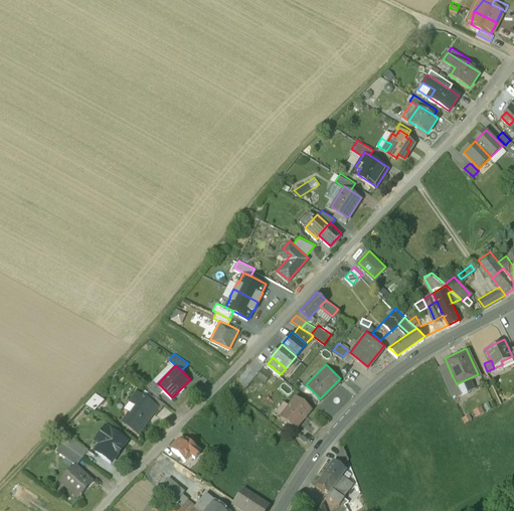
[(258,373),(266,379),(271,373),(263,367),(258,373)]
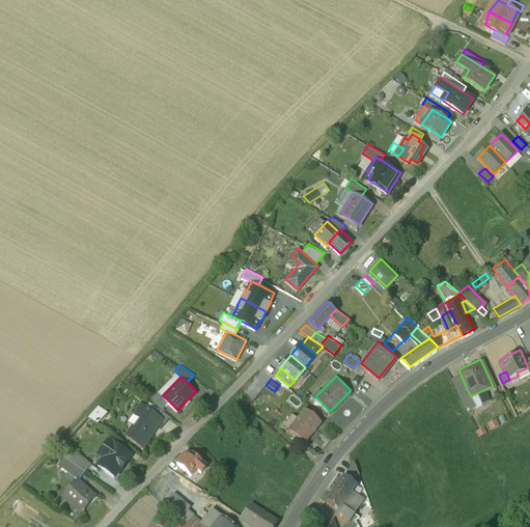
[(257,389),(254,393),(268,403),(270,398),(257,389)]
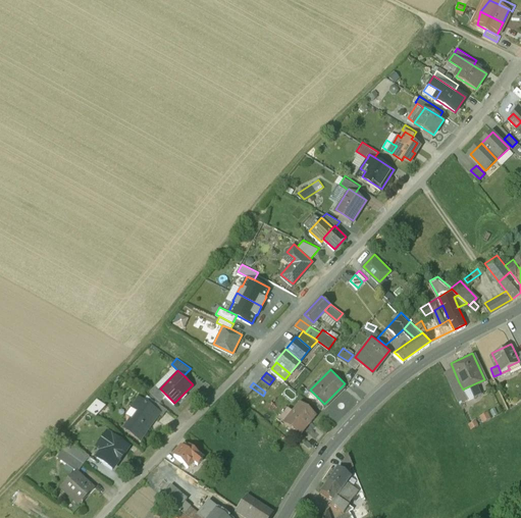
[(459,382),(452,385),(459,400),(467,396),(464,389),(463,390),(459,382)]
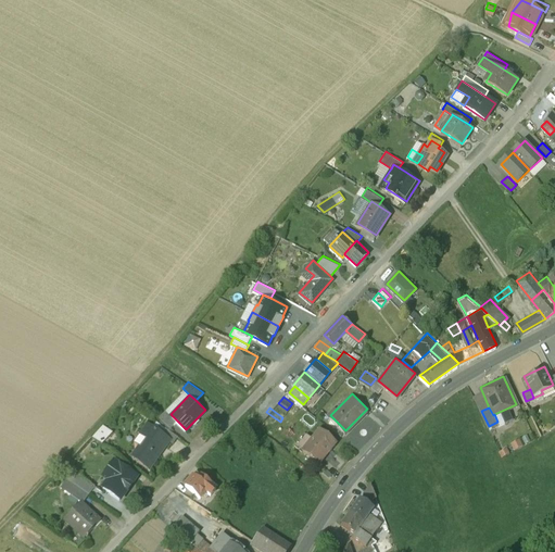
[(176,422),(166,413),(162,417),(171,426),(176,422)]
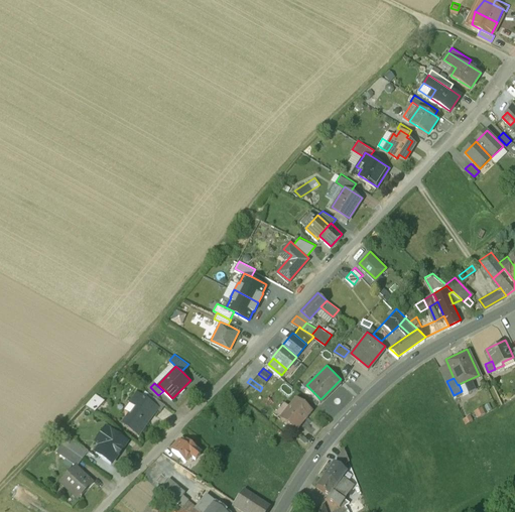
[(137,391),(130,401),(125,409),(130,412),(123,421),(139,432),(157,407),(158,406),(151,401),(137,391)]
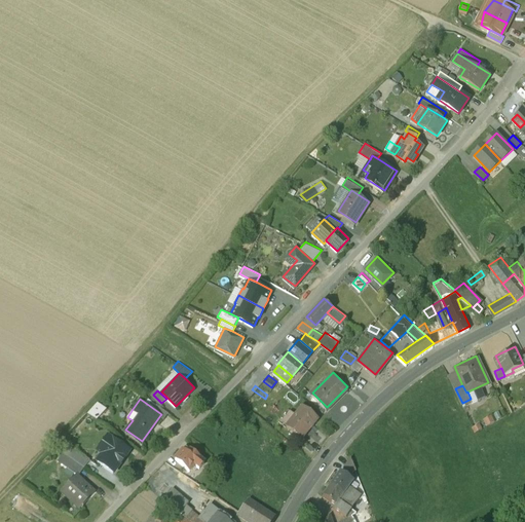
[(88,410),(97,416),(107,406),(99,400),(88,410)]
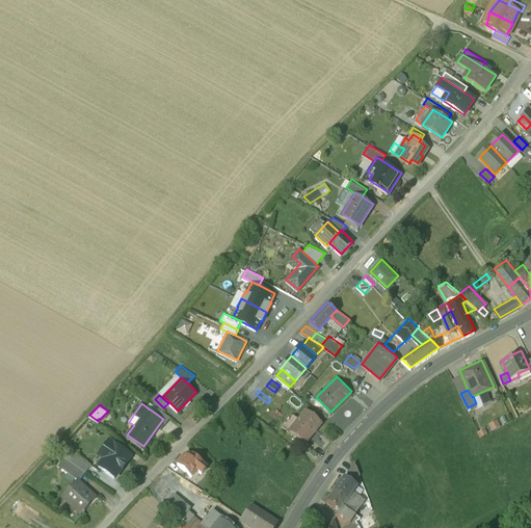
[(322,421),(306,407),(290,427),(306,441),(322,421)]
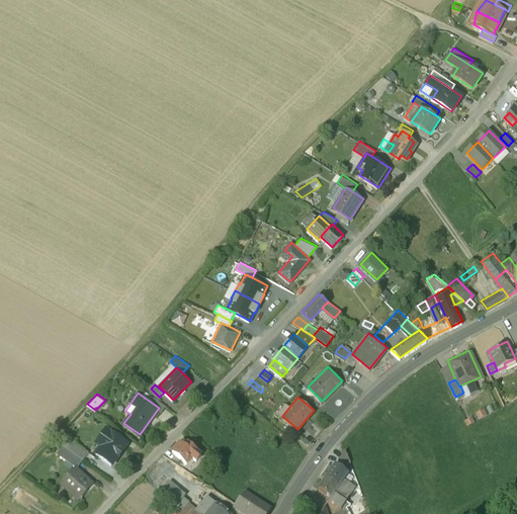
[(166,405),(155,398),(152,403),(159,408),(158,409),(162,411),(166,405)]
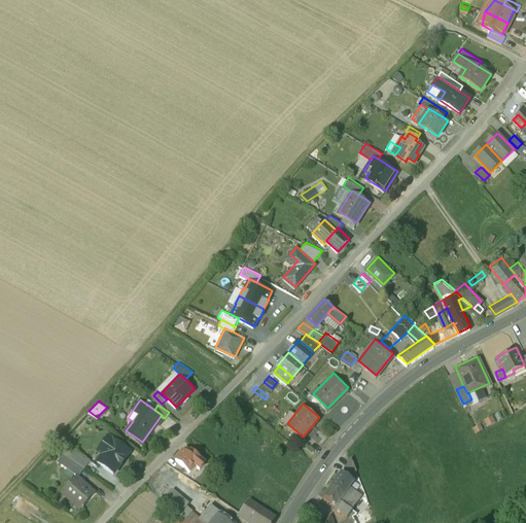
[(494,413),(485,416),(487,422),(496,419),(494,413)]
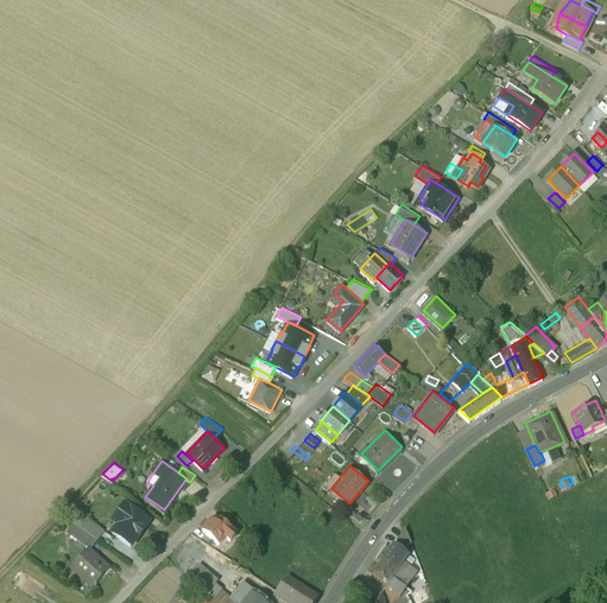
[(150,518),(126,500),(117,513),(122,518),(113,531),(132,544),(150,518)]
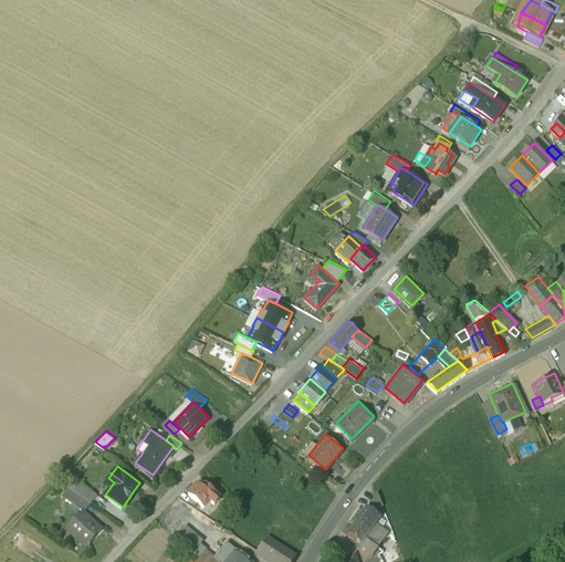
[(97,492),(81,481),(75,489),(91,501),(97,492)]
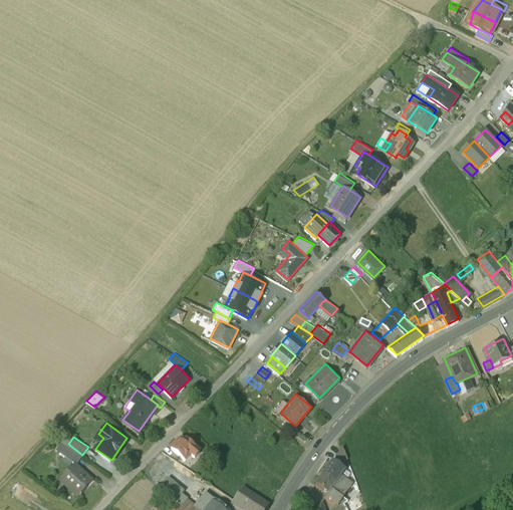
[(200,450),(187,439),(183,442),(179,439),(172,447),(186,459),(191,453),(195,456),(200,450)]
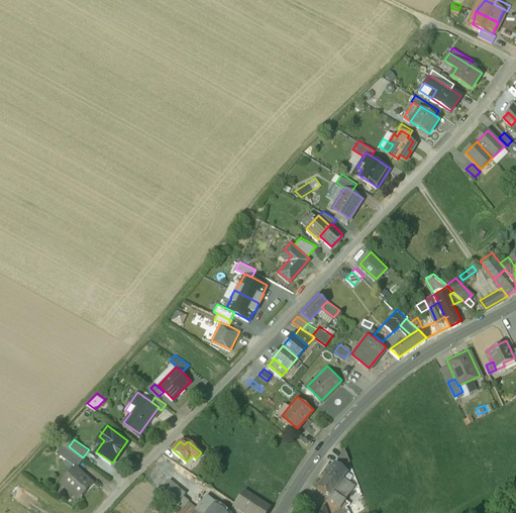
[(83,457),(63,443),(57,451),(76,465),(77,466),(83,457)]
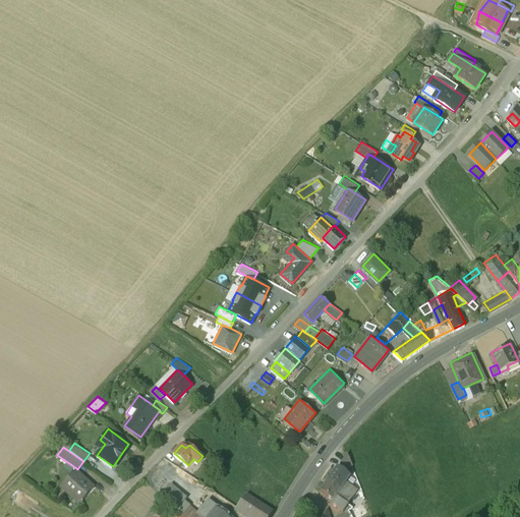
[(350,456),(348,450),(341,459),(349,465),(350,456)]
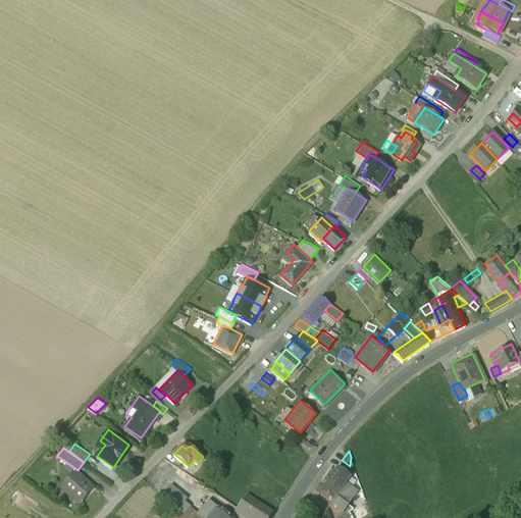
[(339,465),(329,478),(342,486),(345,482),(351,473),(339,465)]
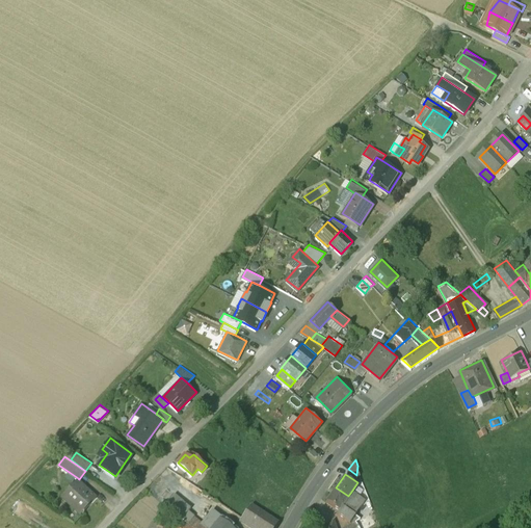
[(79,479),(78,478),(62,495),(80,512),(97,496),(79,479)]
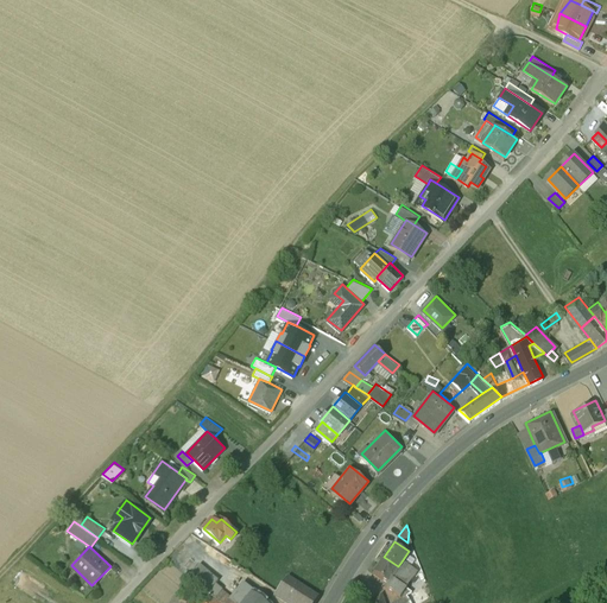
[(398,566),(384,557),(374,570),(389,579),(386,583),(400,592),(406,584),(392,575),(398,566)]
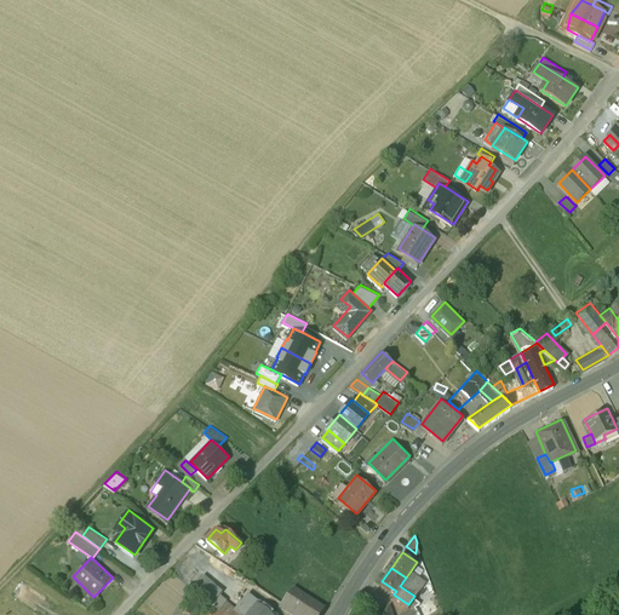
[(229,614),(236,607),(219,595),(223,590),(204,573),(193,586),(204,596),(218,608),(227,614),(229,614)]
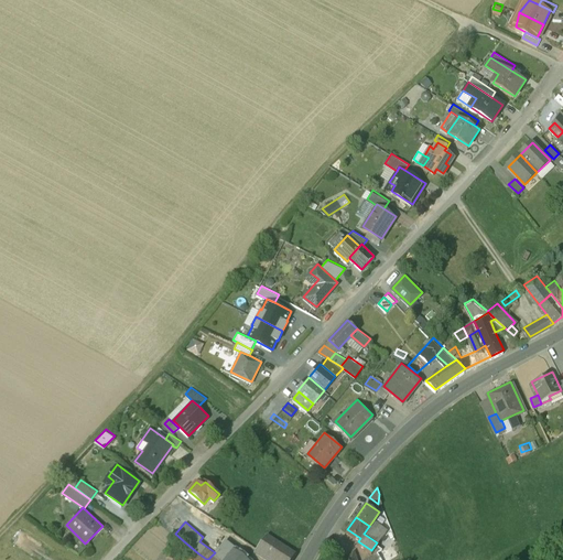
[(369,526),(364,534),(377,542),(382,536),(388,539),(391,535),(386,530),(387,528),(380,524),(379,526),(377,524),(372,521),(369,526)]
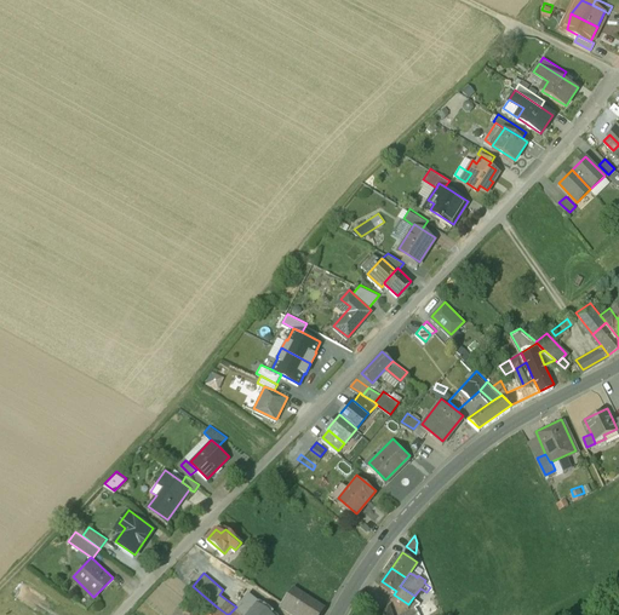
[(319,614),(326,604),(294,584),(281,603),(299,614),(319,614)]
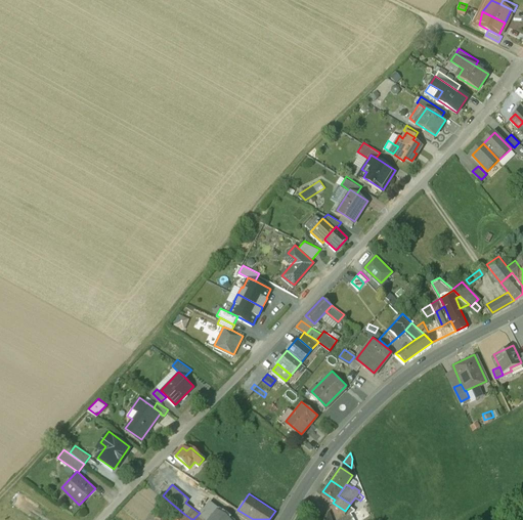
[(212,497),(200,513),(207,519),(209,519),(221,506),(212,497)]
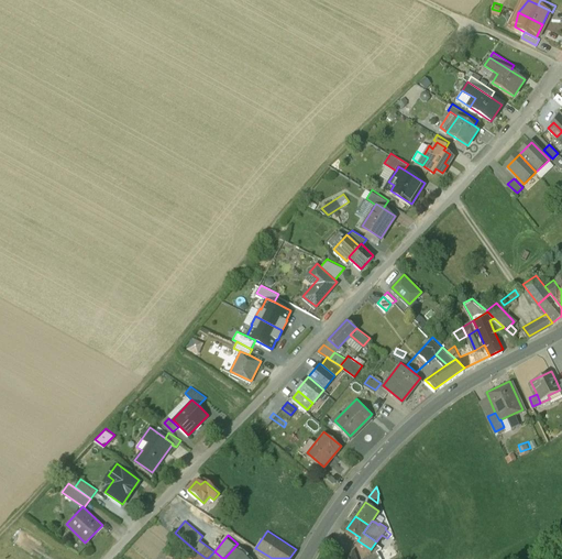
[(392,538),(376,548),(379,554),(383,558),(399,549),(392,538)]
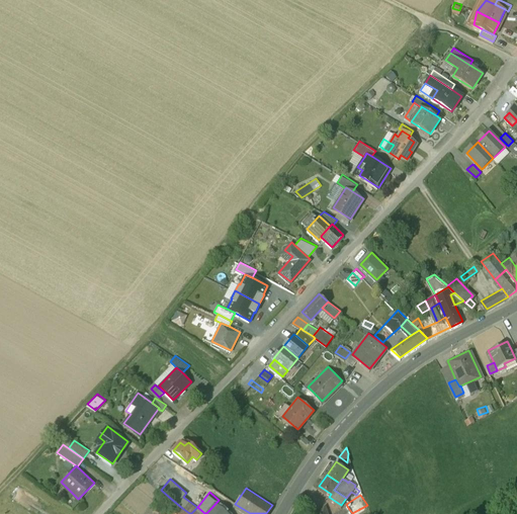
[(206,513),(230,513),(231,513),(230,513),(232,510),(219,500),(206,513)]
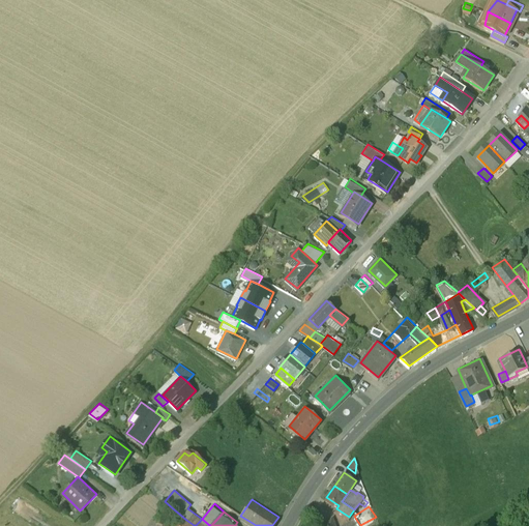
[(336,525),(333,514),(327,523),(327,525),(336,525)]
